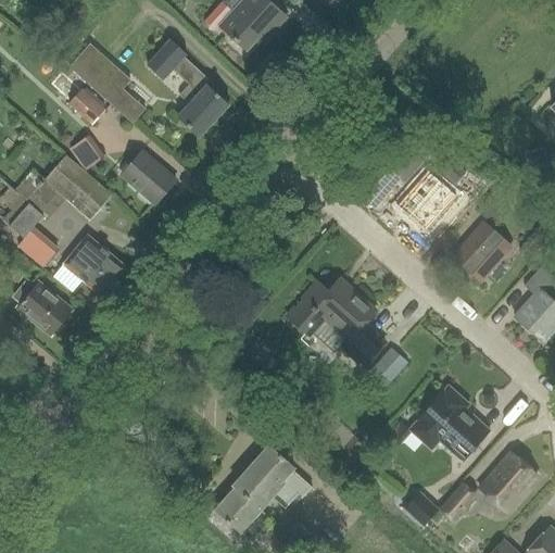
[(273,29),(285,15),(267,0),(242,0),(221,25),(247,49),(268,25),(273,29)]
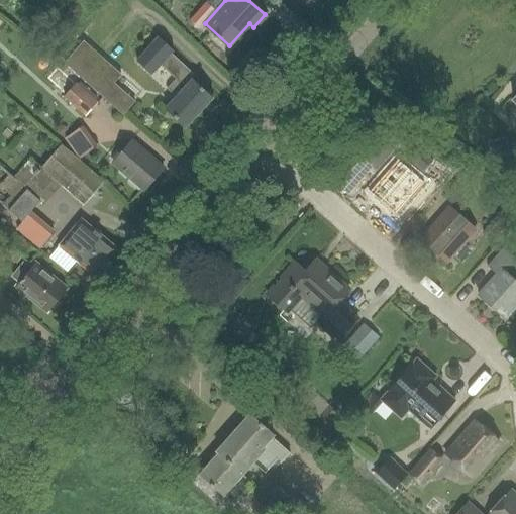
[(157,36),(136,59),(150,73),(159,64),(176,79),(167,90),(177,98),(166,110),(186,128),(213,99),(197,84),(199,81),(168,54),(172,49),(157,36)]
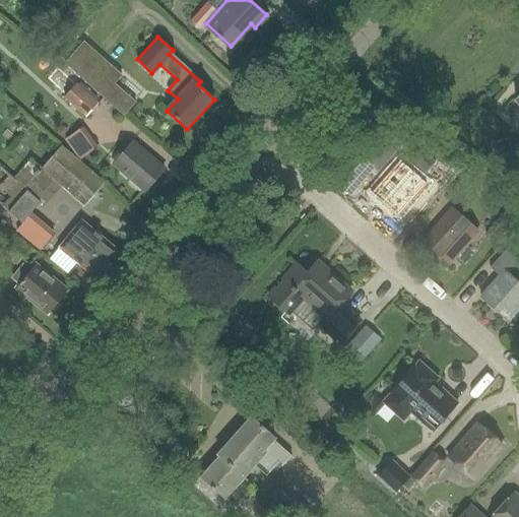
[(81,38),(62,60),(122,114),(133,101),(112,81),(120,72),(81,38)]
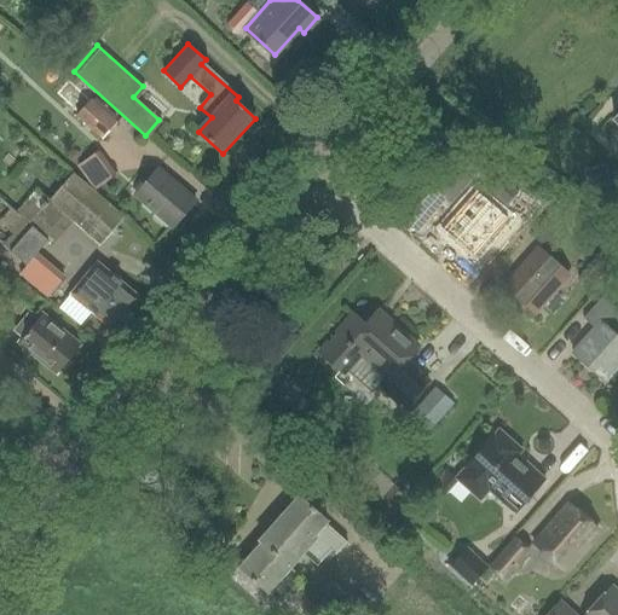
[(63,104),(102,137),(115,121),(87,97),(92,91),(82,82),(63,104)]
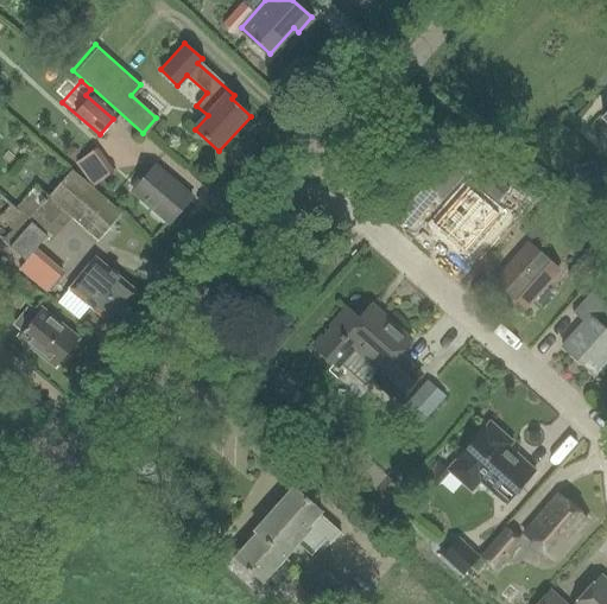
[(131,190),(168,223),(191,197),(153,164),(131,190)]
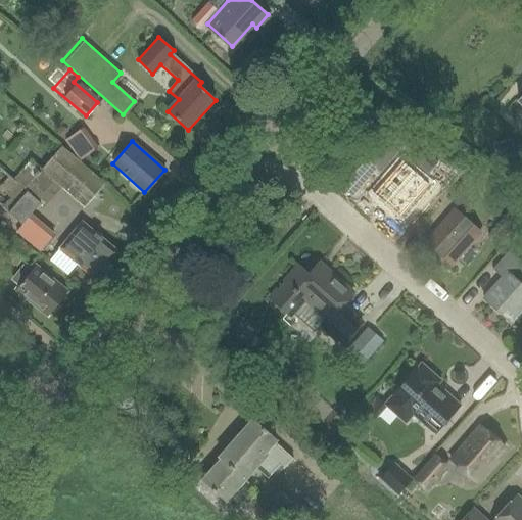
[(0,203),(21,223),(40,202),(43,204),(60,185),(84,205),(104,183),(62,146),(42,169),(31,158),(13,179),(0,167),(0,203)]
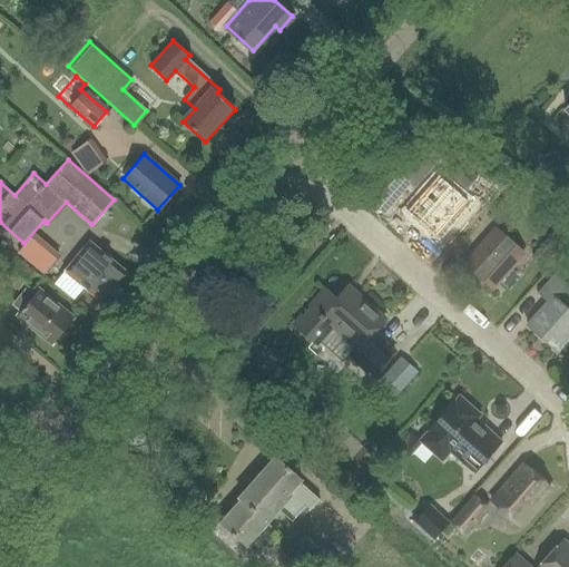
[(410,214),(435,236),(464,204),(439,182),(410,214)]
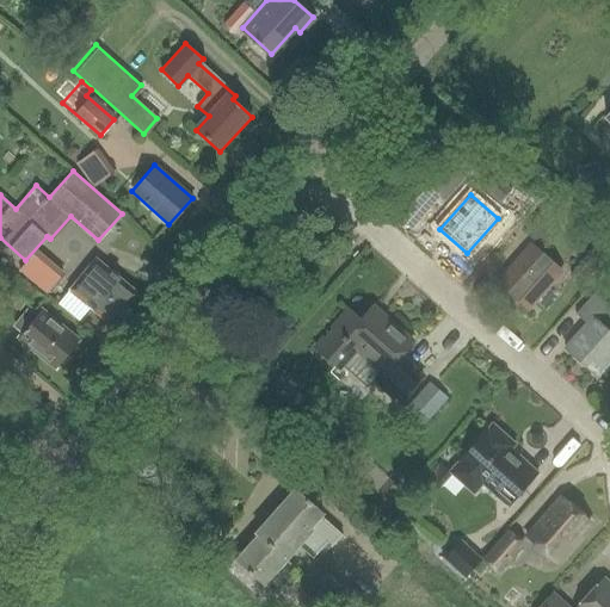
[(540,251),(560,228),(540,210),(523,229),(534,239),(497,279),(528,307),(561,270),(540,251)]
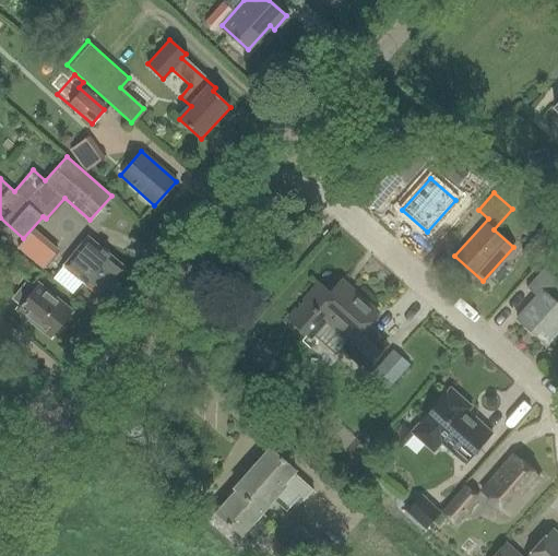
[(103,297),(127,268),(87,235),(63,264),(103,297)]
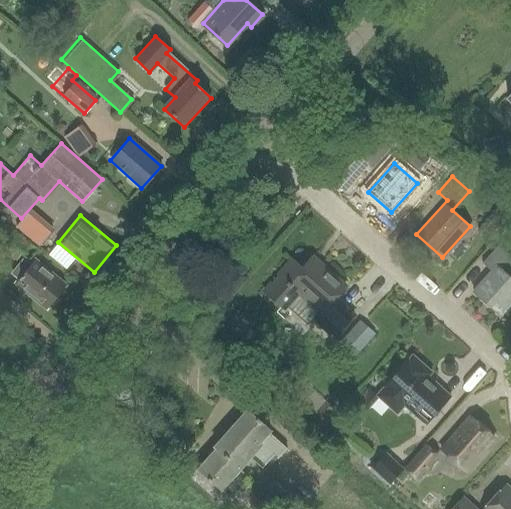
[(25,262),(36,247),(0,221),(0,244),(23,260),(25,262)]
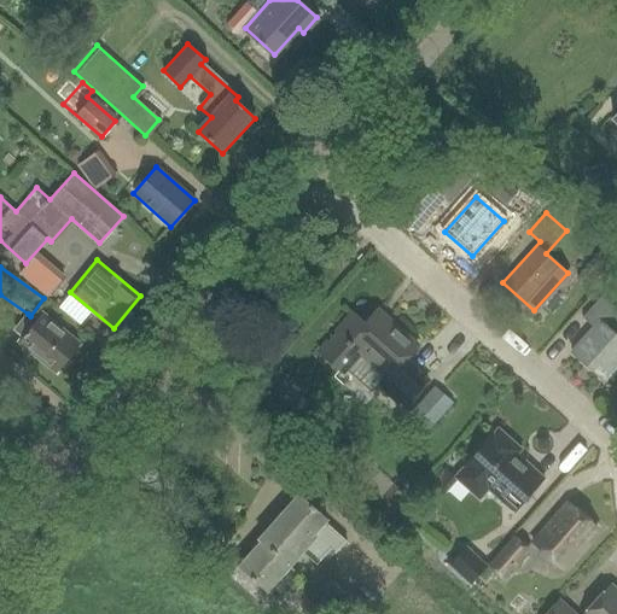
[(616,358),(616,356),(616,333),(605,322),(616,308),(616,304),(603,292),(582,316),(593,325),(571,350),(603,376),(616,360),(616,358)]
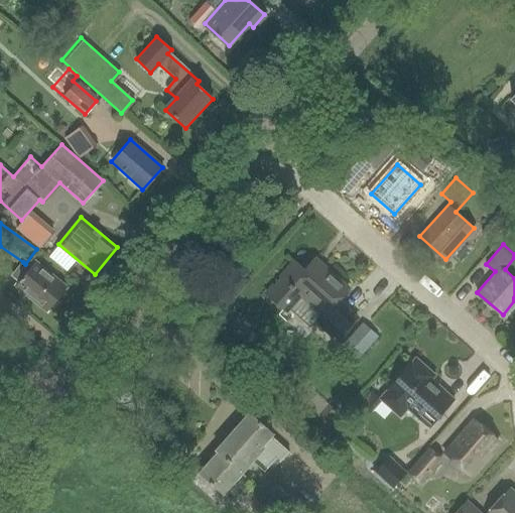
[(337,339),(357,315),(338,298),(348,286),(314,257),(304,269),(293,260),(265,291),(286,309),(300,293),(323,312),(316,321),(337,339)]
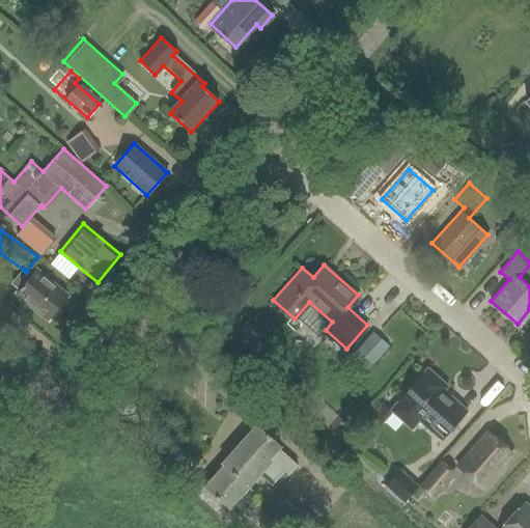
[(70,297),(36,269),(31,276),(24,270),(16,280),(23,286),(18,292),(51,320),(70,297)]
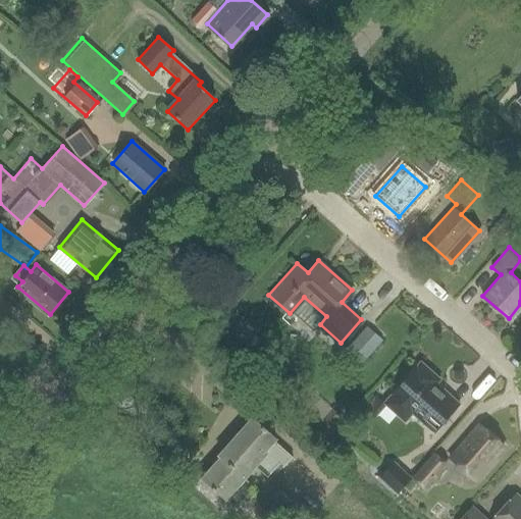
[(420,360),(383,402),(404,420),(411,412),(433,431),(459,402),(436,381),(439,377),(420,360)]
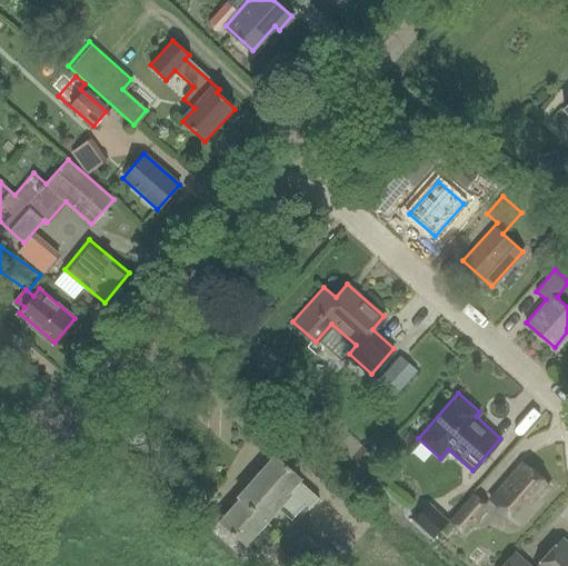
[(257,506),(268,516),(278,504),(289,515),(302,500),(307,505),(316,494),(296,475),(299,472),(276,452),(238,494),(241,497),(255,508),(257,506)]
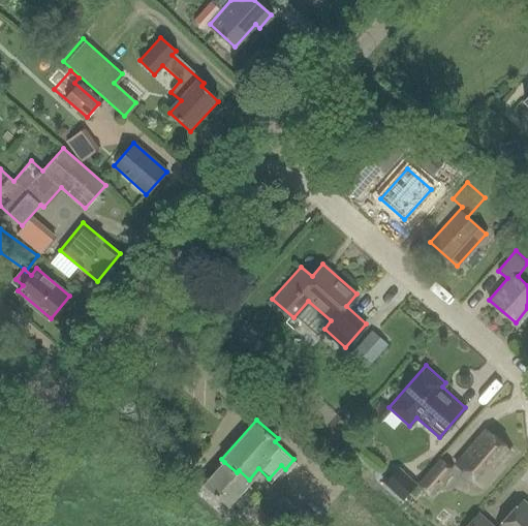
[(478,491),(514,452),(486,428),(452,466),(455,469),(465,480),(461,484),(472,493),(476,489),(478,491)]
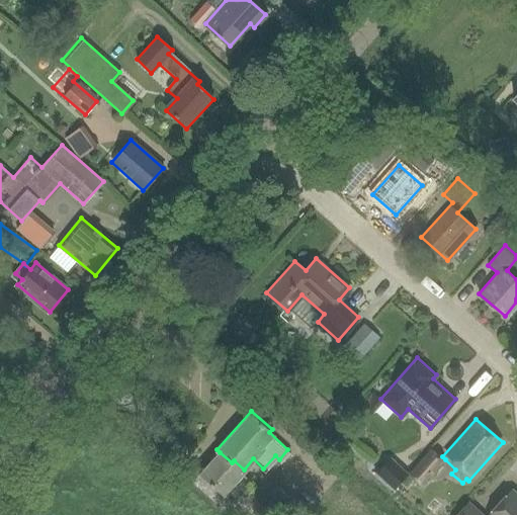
[(421,487),(445,459),(442,456),(430,446),(406,474),(421,487)]
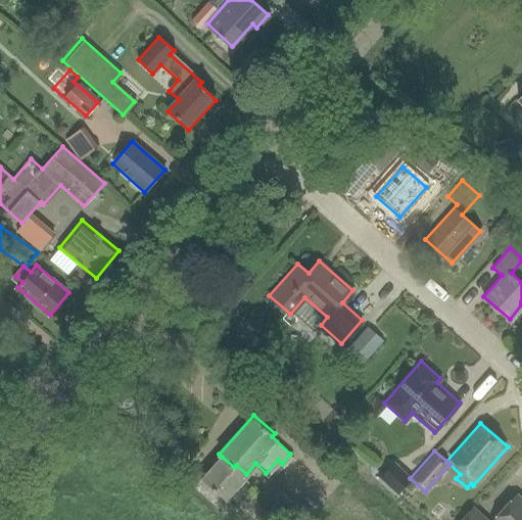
[(225,498),(246,474),(236,465),(234,467),(222,457),(202,478),(225,498)]
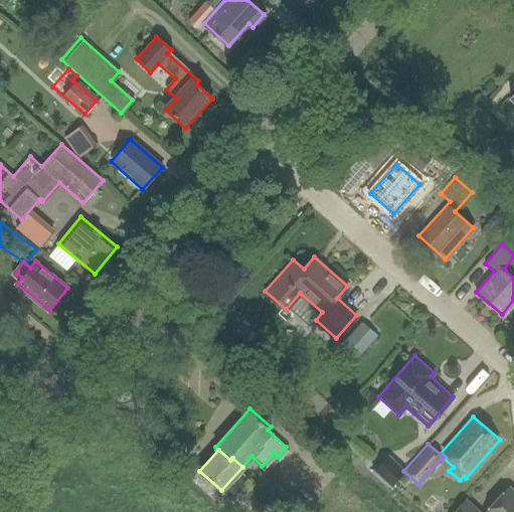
[(372,471),(390,487),(403,472),(385,456),(372,471)]
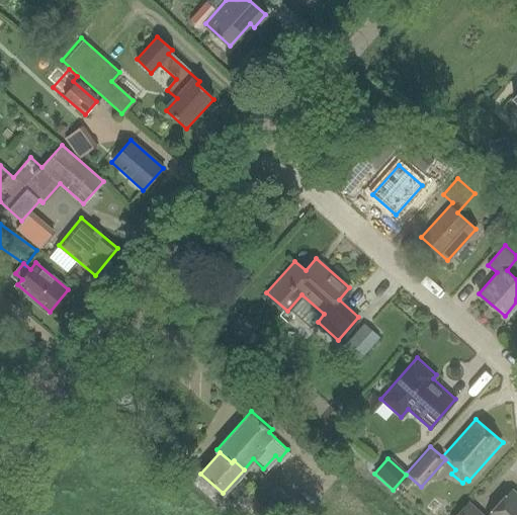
[(480,514),(466,503),(454,514),(516,514),(516,493),(512,489),(488,514),(480,514)]
